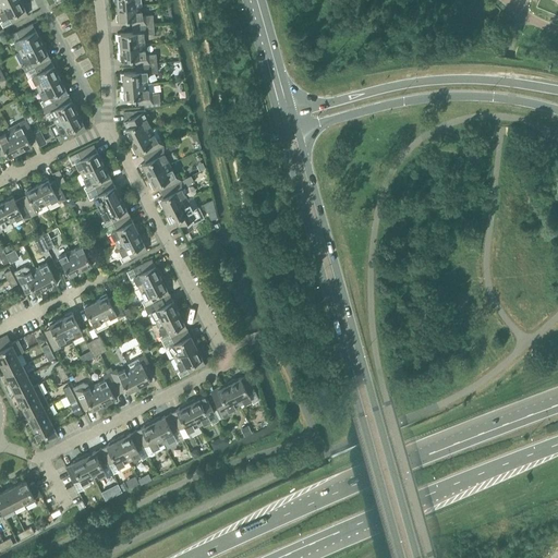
[(22,0),(11,0),(0,5),(0,13),(3,19),(9,16),(11,23),(27,14),(22,3),(24,2),(22,0)]
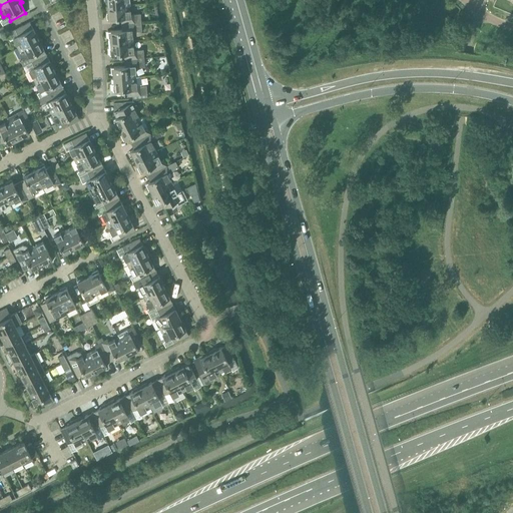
[(121,24),(141,22),(140,14),(130,14),(129,5),(107,7),(108,12),(106,12),(107,19),(121,17),(121,24)]
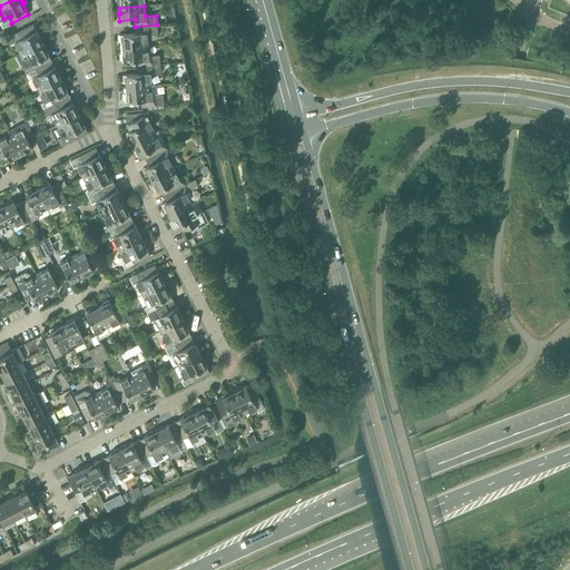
[(20,53),(43,41),(40,35),(39,36),(33,25),(17,32),(20,39),(15,41),(20,53)]
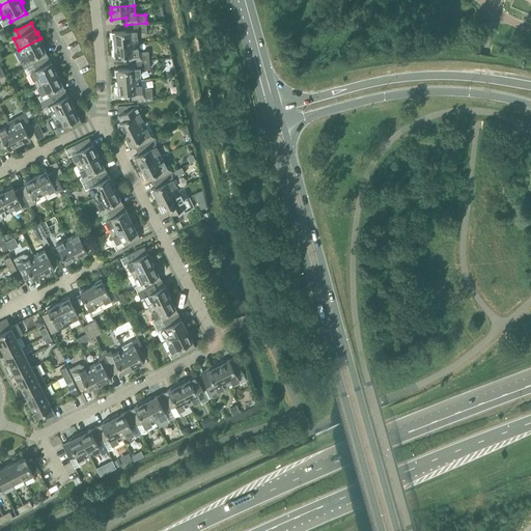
[(114,44),(137,42),(137,32),(146,31),(146,23),(126,25),(127,31),(112,32),(112,39),(114,39),(114,44)]
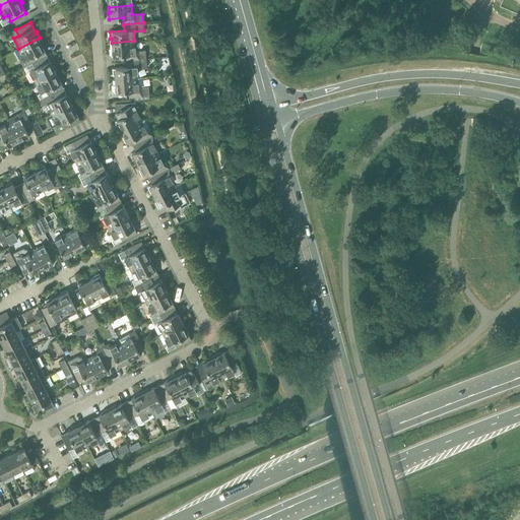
[(24,66),(31,62),(47,55),(42,45),(43,44),(40,38),(18,49),(23,59),(21,60),(24,66)]
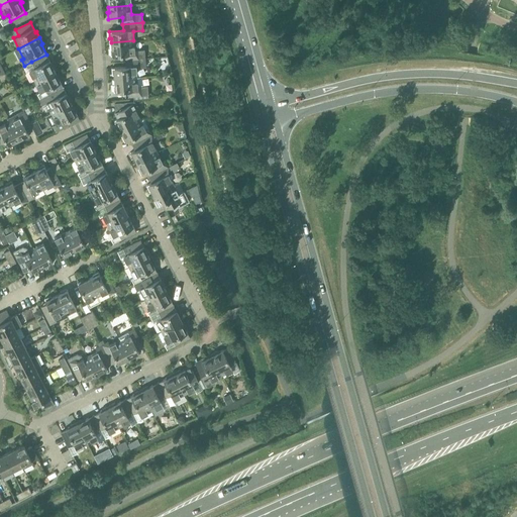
[(133,40),(111,42),(112,48),(110,48),(111,56),(125,54),(125,61),(145,59),(144,49),(134,50),(133,40)]
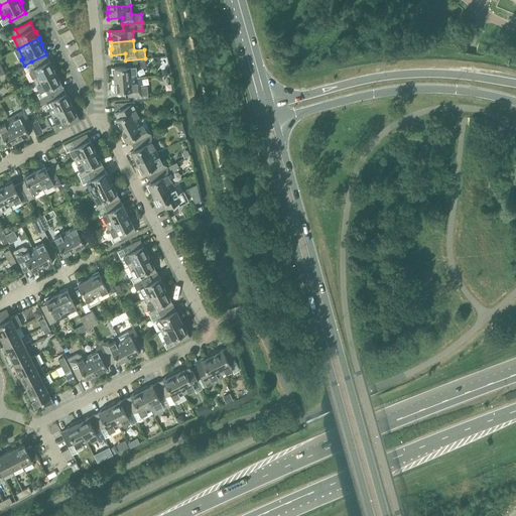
[(34,81),(56,70),(52,63),(51,65),(46,54),(31,61),(34,68),(29,71),(34,81)]
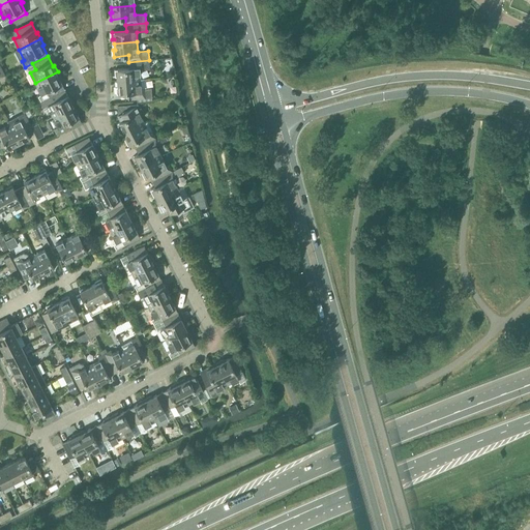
[(117,81),(140,79),(140,69),(149,68),(149,60),(128,62),(129,68),(115,69),(115,77),(117,76),(117,81)]
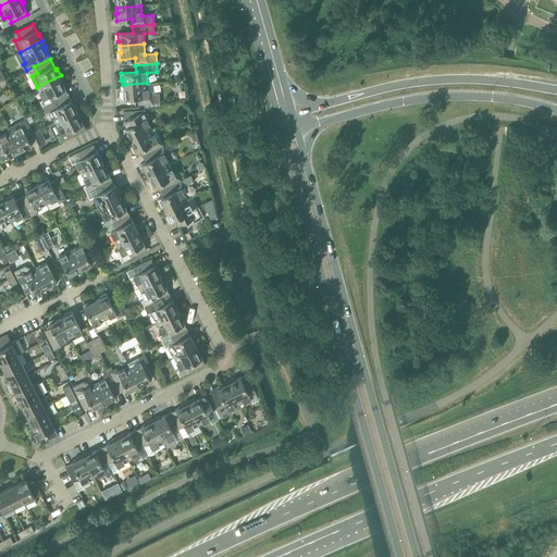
[(51,101),(67,94),(62,83),(64,82),(61,75),(37,87),(44,99),(49,96),(51,101)]
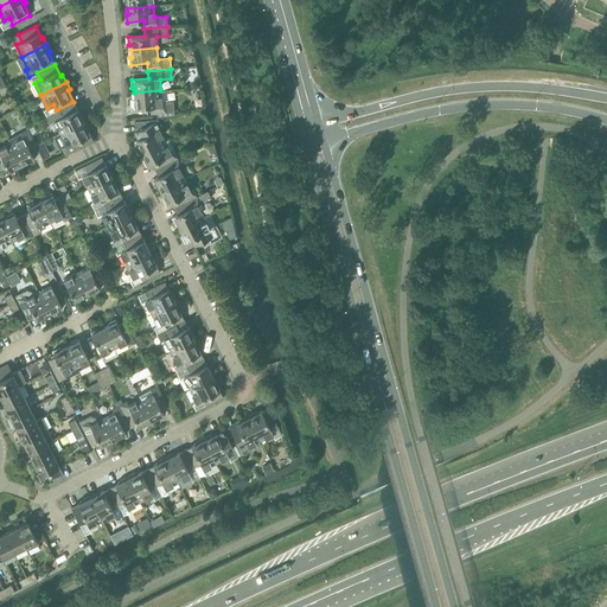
[(166,90),(160,90),(134,93),(135,100),(133,100),(134,107),(151,106),(151,113),(174,112),(173,101),(167,102),(166,90)]
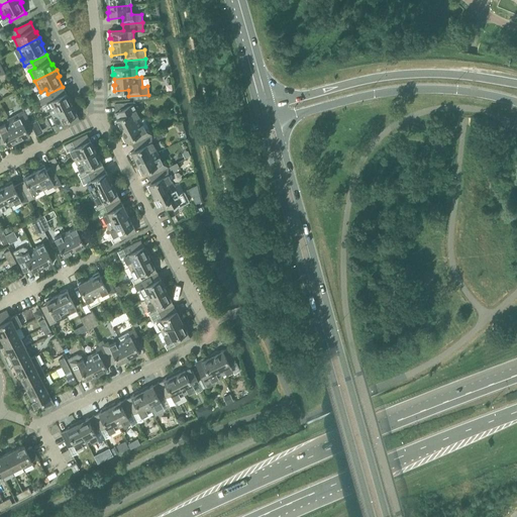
[(47,94),(41,97),(45,106),(46,105),(52,113),(73,102),(70,96),(68,97),(63,87),(47,94)]
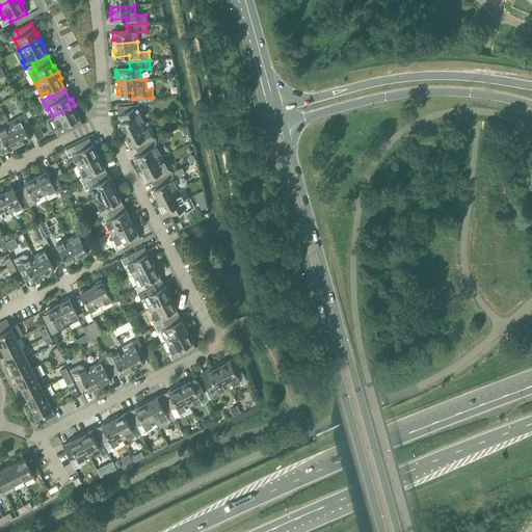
[(53,116),(47,120),(52,130),(55,129),(58,135),(67,131),(82,123),(77,112),(78,112),(75,105),(53,116)]
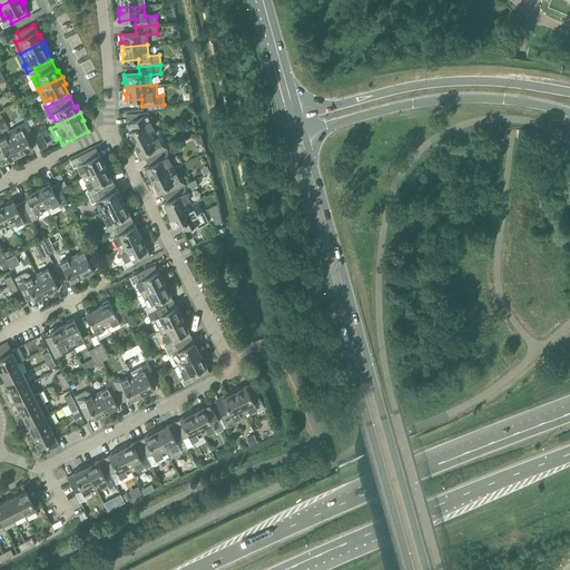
[(133,144),(155,133),(149,121),(153,119),(149,112),(127,115),(128,124),(130,129),(125,133),(128,139),(130,138),(133,144)]
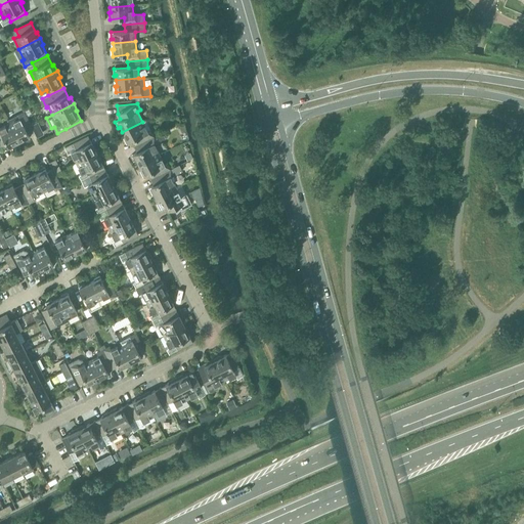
[(9,124),(18,141),(23,139),(24,140),(30,137),(28,133),(34,130),(31,125),(25,112),(8,121),(9,124)]
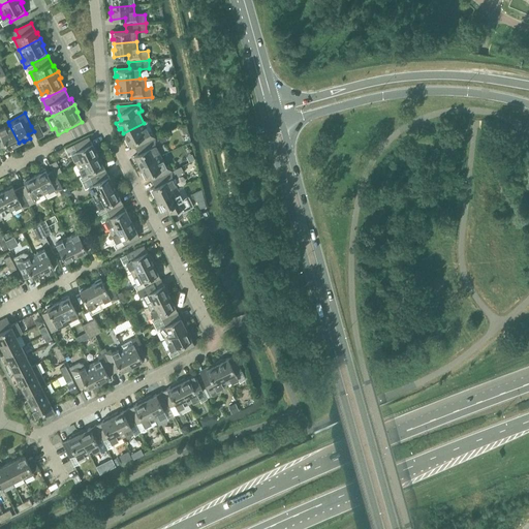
[(31,126),(34,131),(37,137),(42,134),(37,123),(31,126)]
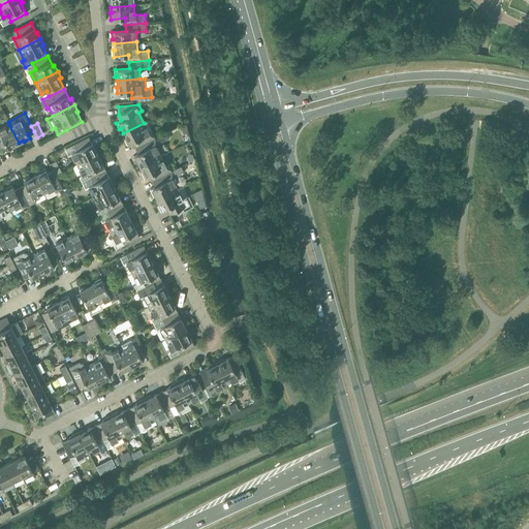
[(135,148),(155,137),(152,131),(149,132),(144,123),(123,133),(125,137),(124,138),(127,145),(132,142),(135,148)]
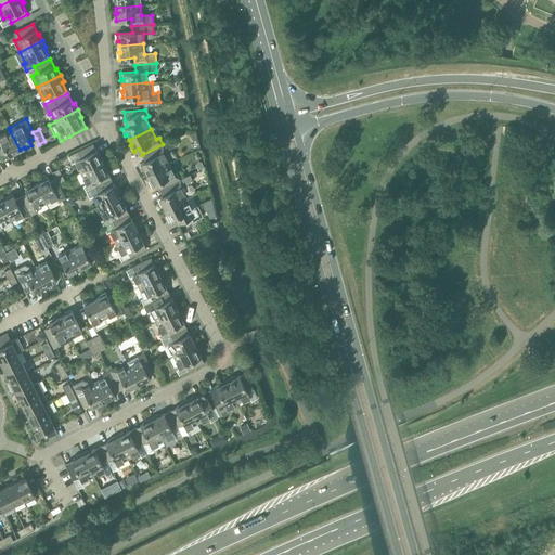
[(0,153),(1,155),(7,153),(9,157),(15,154),(14,153),(20,150),(10,131),(0,136),(0,153)]
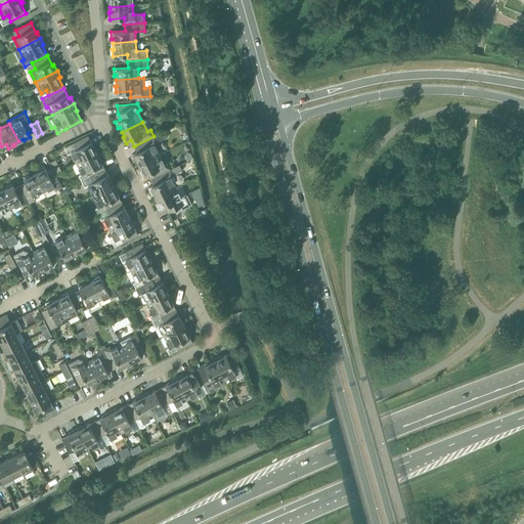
[(76,163),(97,151),(94,145),(93,146),(88,136),(73,143),(76,149),(71,151),(76,163)]
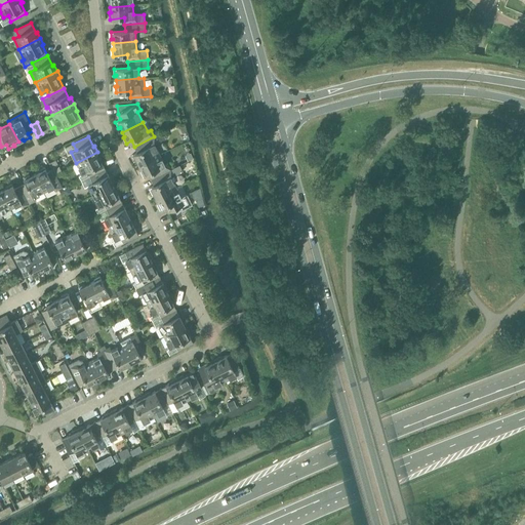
[(139,165),(159,155),(154,145),(157,143),(154,136),(134,147),(137,152),(132,155),(135,161),(136,160),(139,165)]
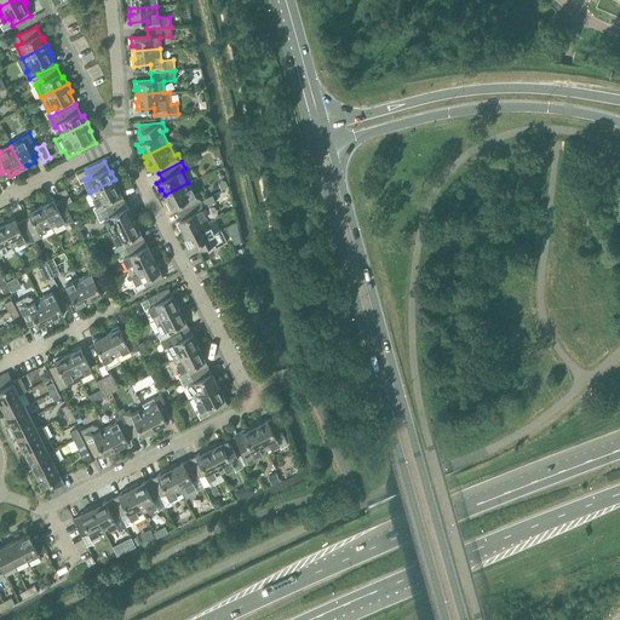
[(105,210),(124,200),(118,188),(119,187),(115,179),(90,193),(96,205),(102,202),(105,210)]
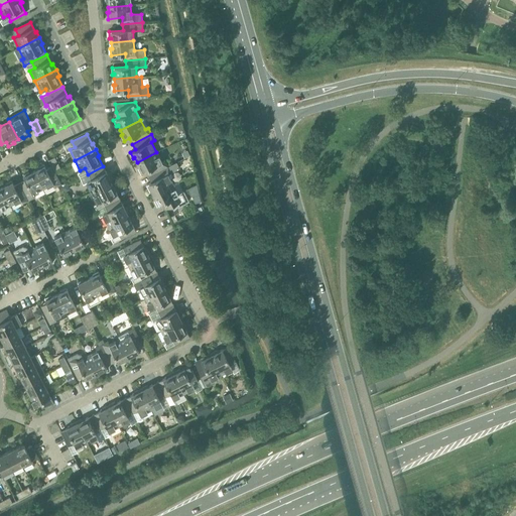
[(148,176),(167,166),(164,160),(161,162),(156,152),(137,162),(139,166),(137,167),(140,173),(145,170),(148,176)]
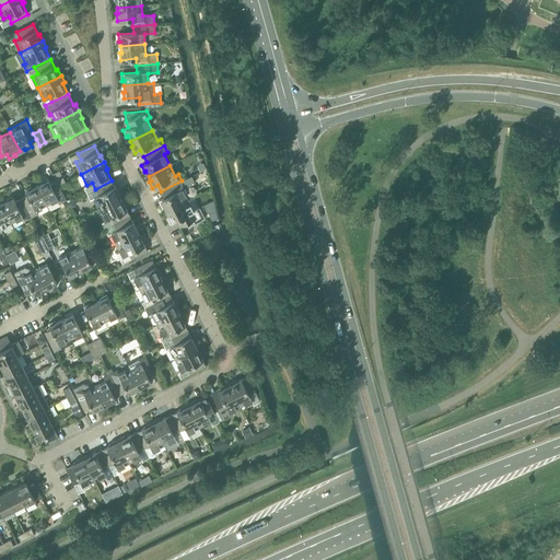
[(53,173),(56,179),(59,185),(66,182),(59,170),(53,173)]
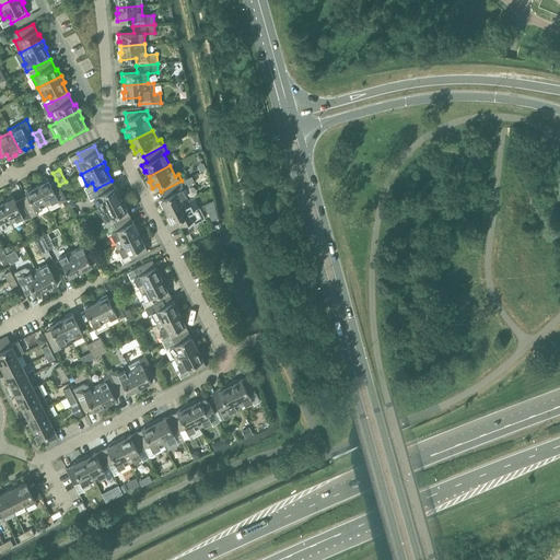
[(36,186),(46,206),(58,199),(59,202),(66,199),(59,185),(56,179),(50,183),(48,178),(42,182),(42,183),(36,186)]
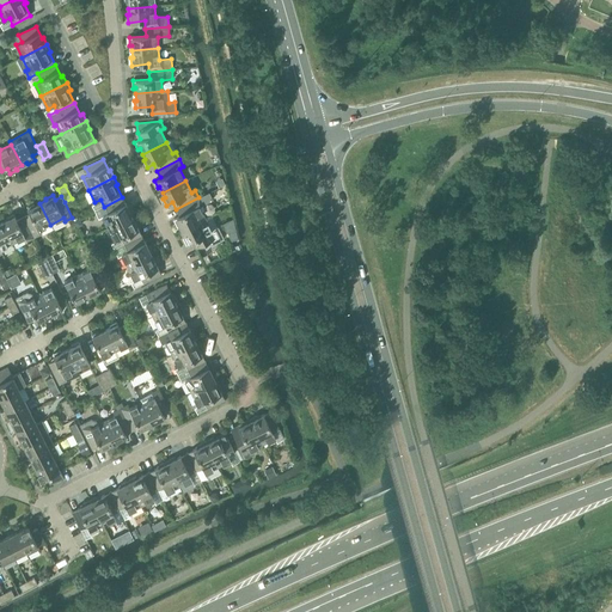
[(104,207),(96,210),(98,218),(102,215),(108,228),(134,215),(130,208),(128,209),(122,197),(104,207)]
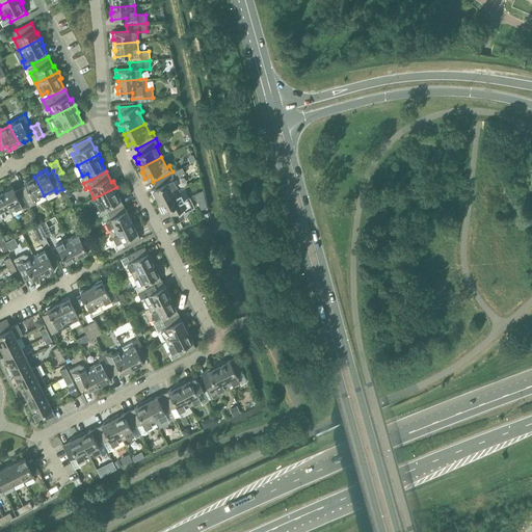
[(158,201),(179,190),(174,180),(176,178),(173,171),(153,182),(156,188),(151,190),(154,196),(156,195),(158,201)]
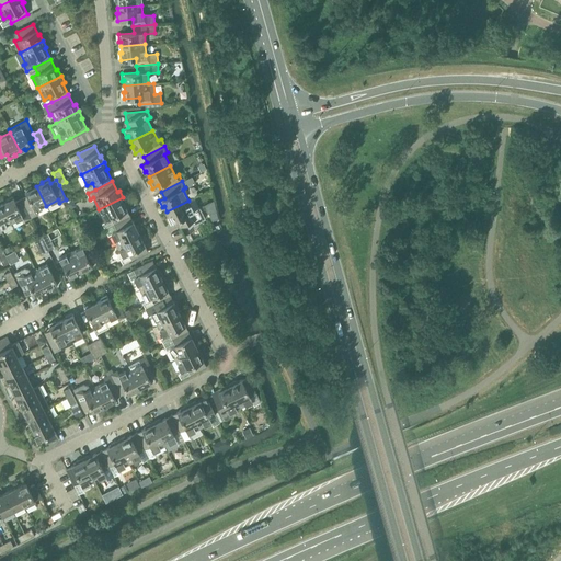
[(46,206),(36,186),(32,189),(31,186),(24,190),(27,195),(21,198),(31,218),(37,214),(36,210),(46,206)]
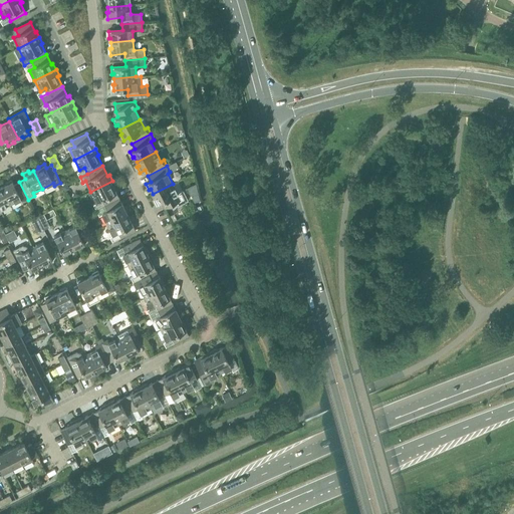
[(28,200),(19,182),(14,184),(11,180),(5,183),(6,184),(1,187),(10,205),(21,200),(22,202),(28,200)]
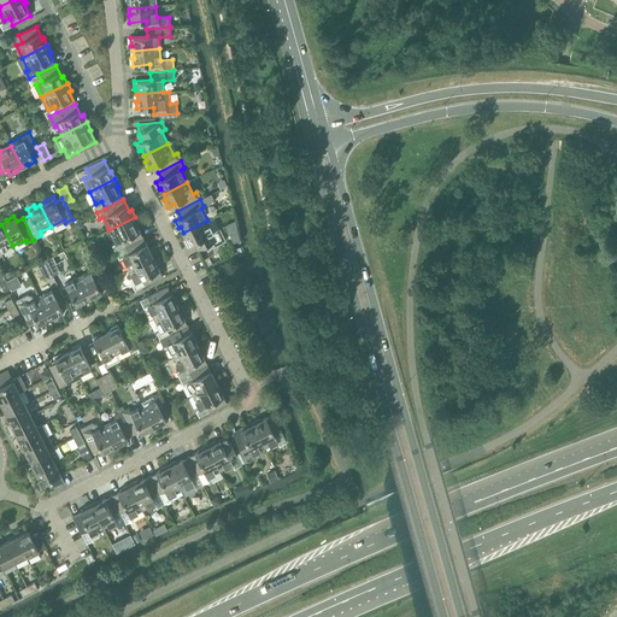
[(135,217),(109,230),(116,242),(122,240),(125,247),(144,238),(137,225),(139,224),(135,217)]
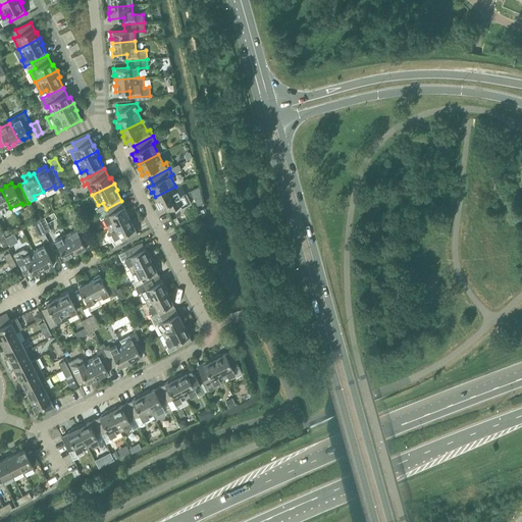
[(175,187),(155,197),(157,201),(156,202),(159,208),(164,206),(166,211),(177,206),(177,207),(181,208),(191,204),(186,194),(180,197),(175,187)]
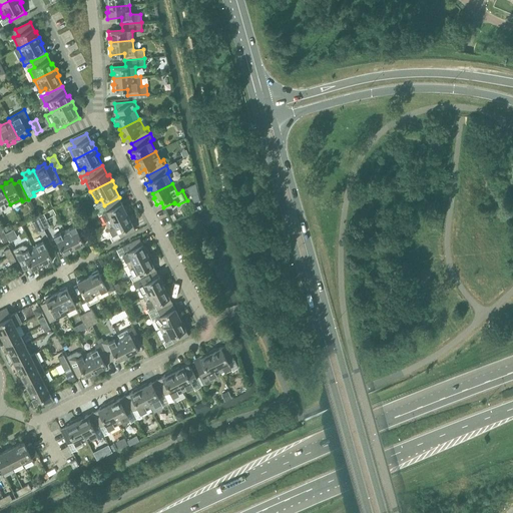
[(196,184),(187,189),(195,203),(200,201),(196,184)]
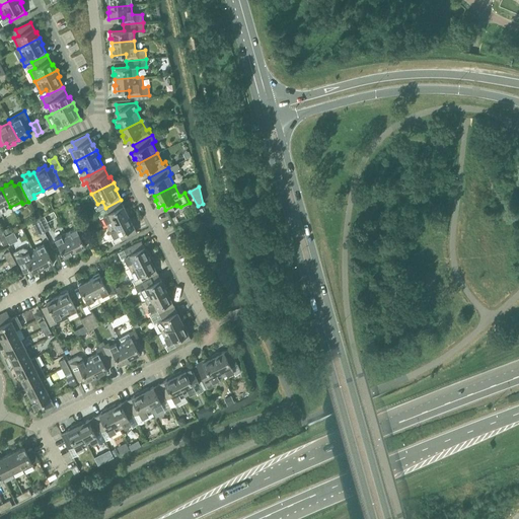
[(10,207),(1,189),(0,189),(0,215),(2,215),(1,212),(10,207)]
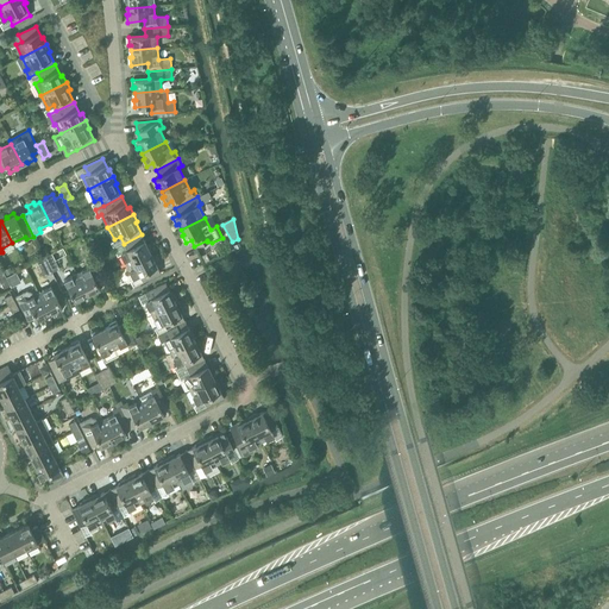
[(127,265),(152,252),(149,245),(148,246),(142,234),(124,244),(126,250),(120,252),(127,265)]
